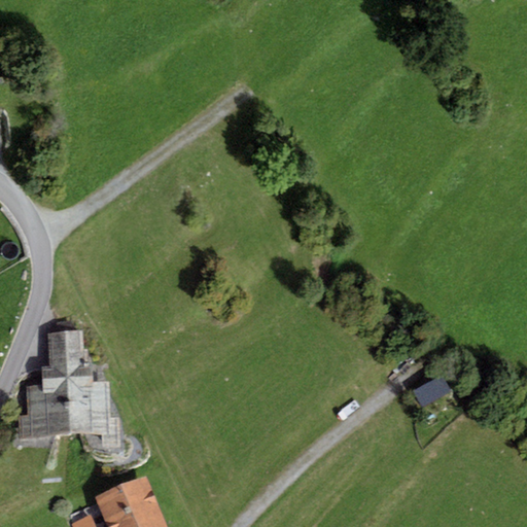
[(65,332),(69,436),(103,434),(111,434),(110,419),(109,382),(94,382),(93,359),(88,359),(88,349),(84,349),(83,331),(65,332)]
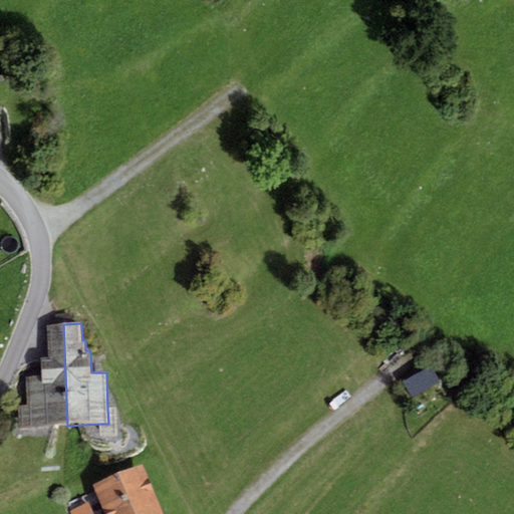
[(19,428),(67,426),(63,324),(47,324),(49,358),(41,359),(41,375),(24,375),(26,408),(18,409),(19,428)]
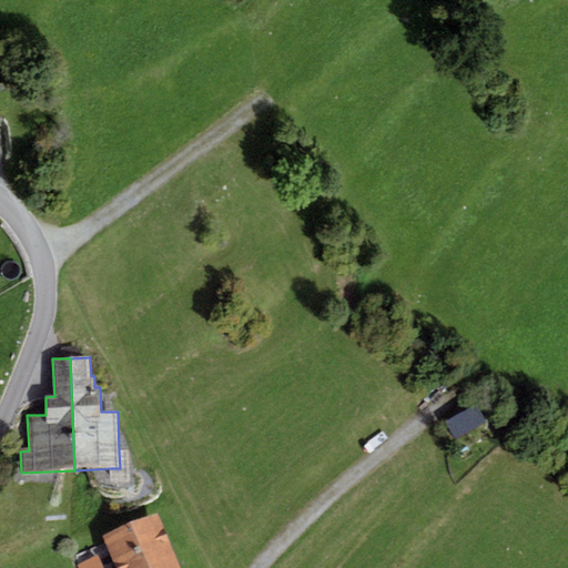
[(460,453),(490,439),(483,421),(453,434),(460,453)]
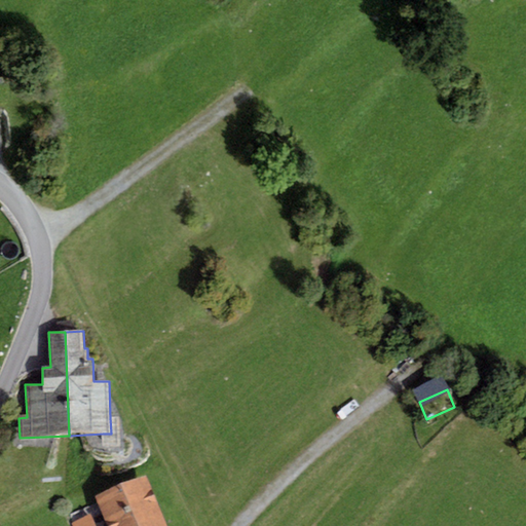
[(118,418),(110,418),(111,434),(103,434),(104,449),(119,448),(118,418)]
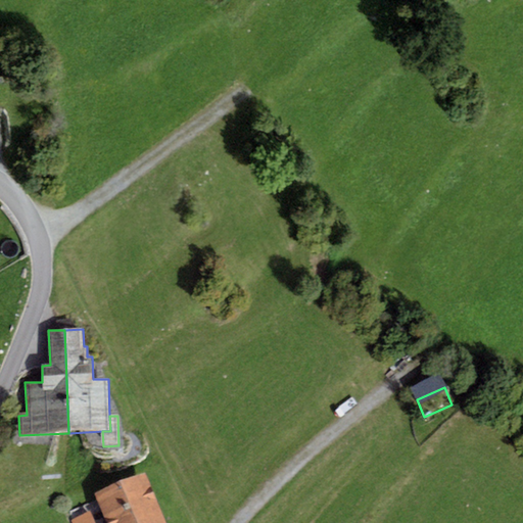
[(165,522),(145,474),(94,495),(105,522),(165,522)]
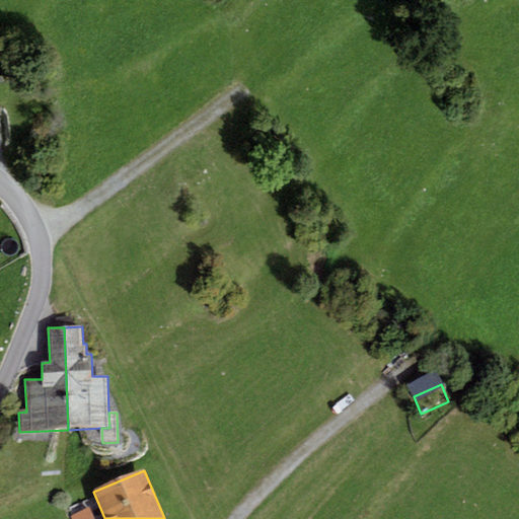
[(99,518),(94,506),(70,518),(99,518)]
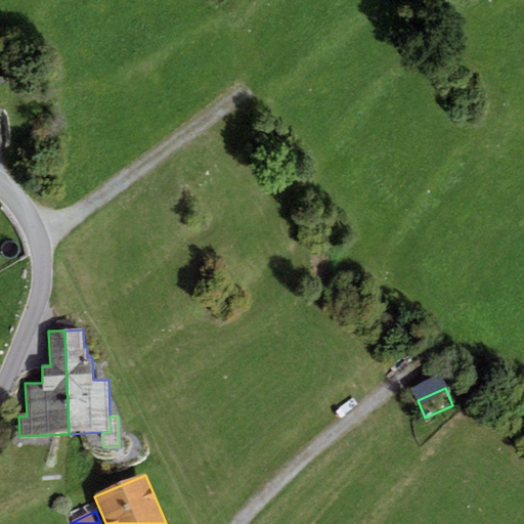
All buildings are outlined.
